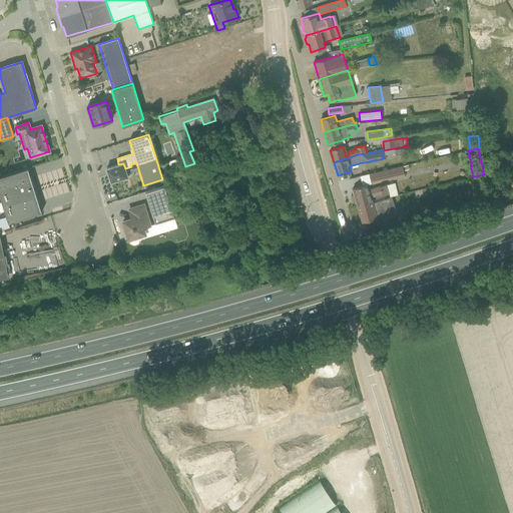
[(128,176),(125,168),(123,163),(118,164),(106,168),(110,182),(128,176)]
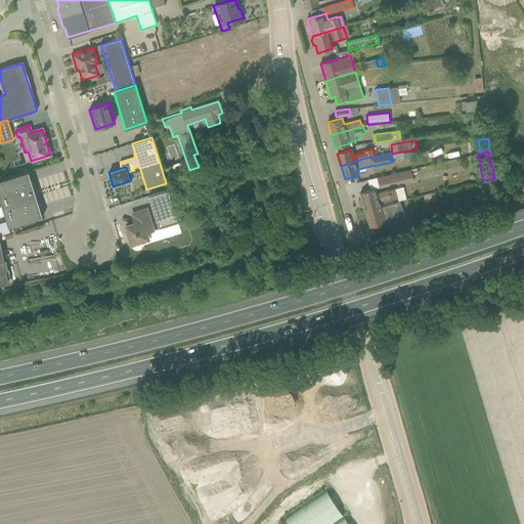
[(411,171),(410,170),(377,177),(379,186),(412,179),(412,176),(411,171)]
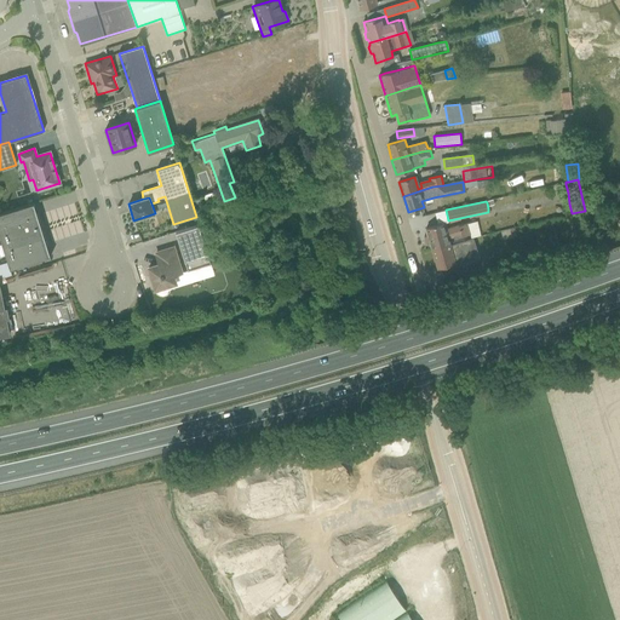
[(30,205),(34,204),(34,202),(0,213),(0,236),(10,269),(51,256),(50,256),(47,256),(44,246),(47,246),(38,213),(34,214),(30,205)]
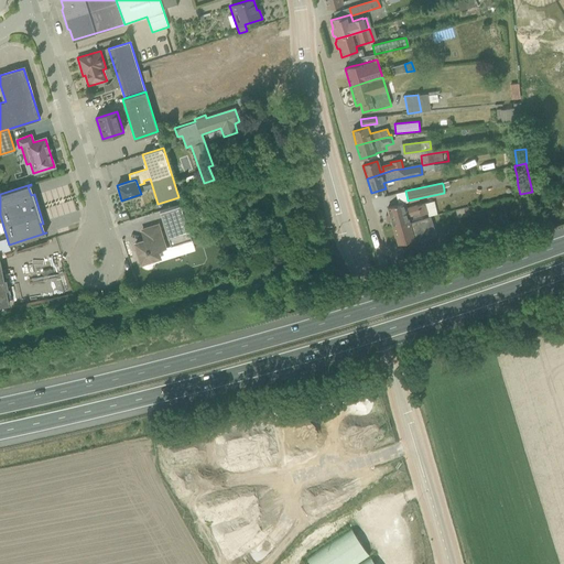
[(390,205),(398,204),(396,194),(389,195),(390,205)]
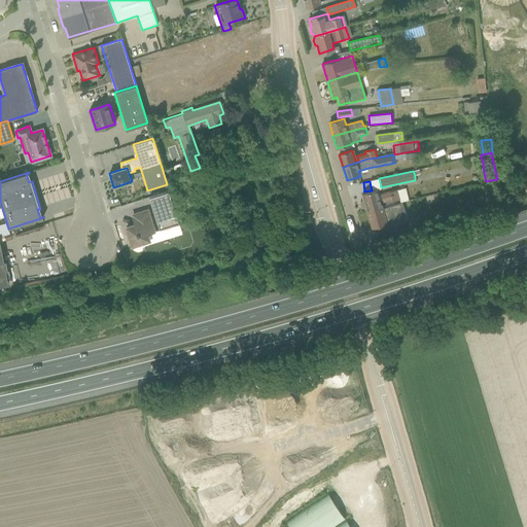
[(393,202),(400,200),(397,189),(378,195),(377,189),(361,195),(363,200),(360,201),(362,207),(365,206),(366,211),(382,207),(380,203),(385,201),(386,205),(393,202)]
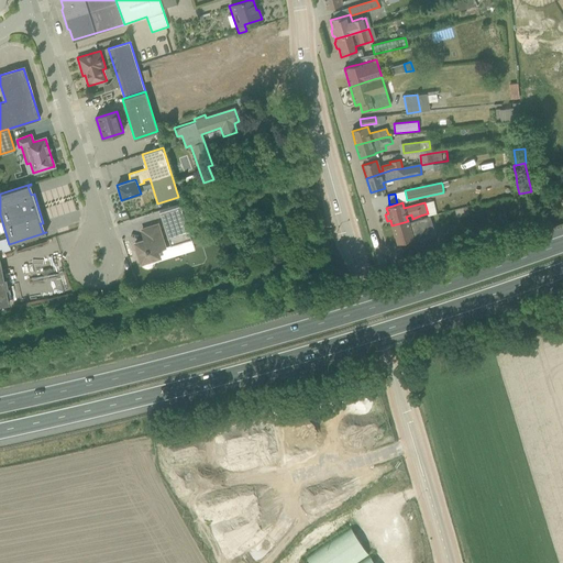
[(170,245),(191,239),(180,203),(159,210),(170,245)]
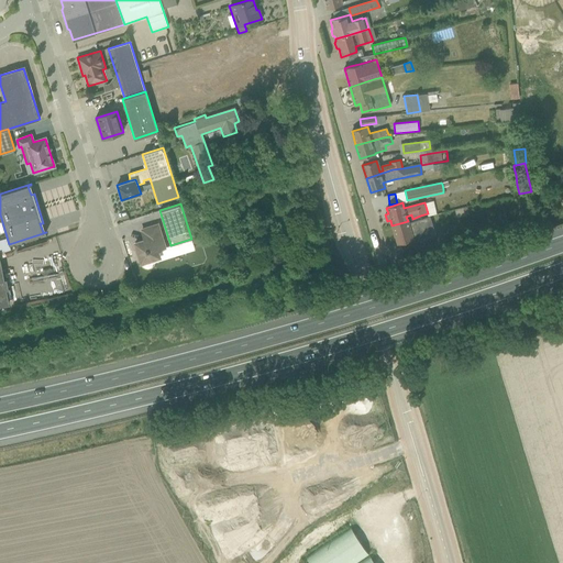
[(408,221),(392,225),(398,244),(411,240),(412,243),(435,235),(430,217),(408,223),(408,221)]
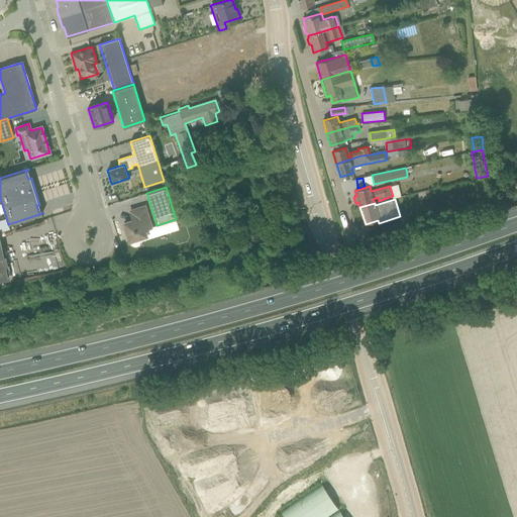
[(133,220),(124,223),(129,240),(130,243),(131,244),(132,245),(133,245),(134,245),(135,245),(136,245),(137,245),(137,244),(138,244),(138,243),(139,243),(139,242),(139,241),(139,240),(139,237),(146,235),(144,229),(151,227),(145,210),(131,214),(133,220)]
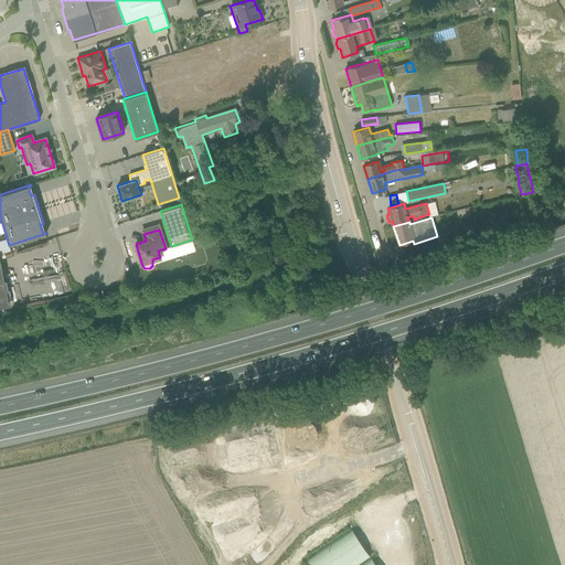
[(310,564),(308,564),(358,564),(370,557),(351,529),(307,560),(310,564)]
